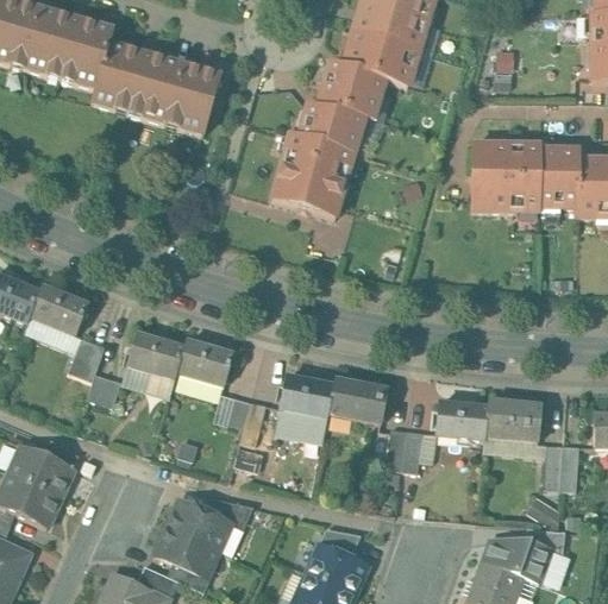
[(41,11),(1,0),(0,5),(0,63),(24,70),(41,11)]
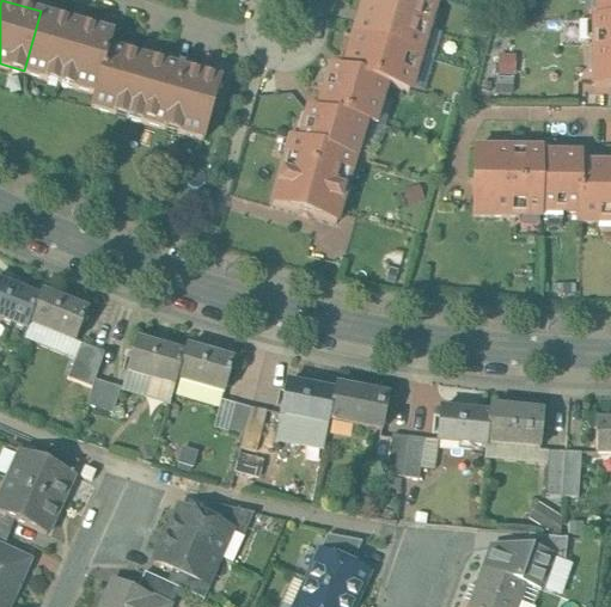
[(365,0),(355,35),(420,53),(435,0),(365,0)]
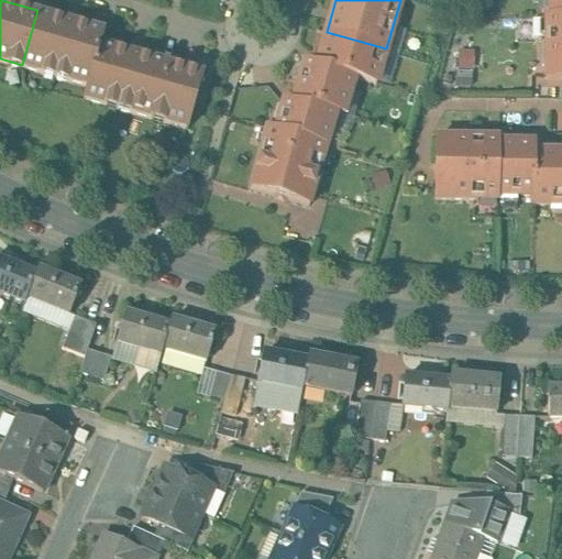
[(551,0),(551,15),(561,15),(561,0),(551,0)]
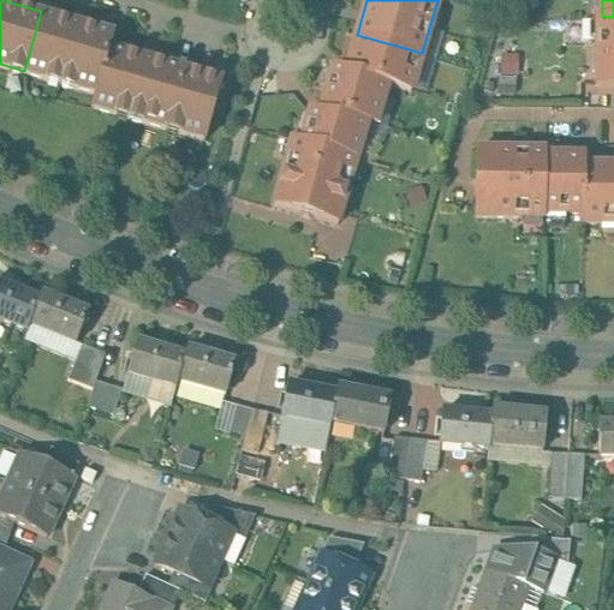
[(114,33),(41,11),(24,71),(96,91),(91,106),(93,106),(114,33)]
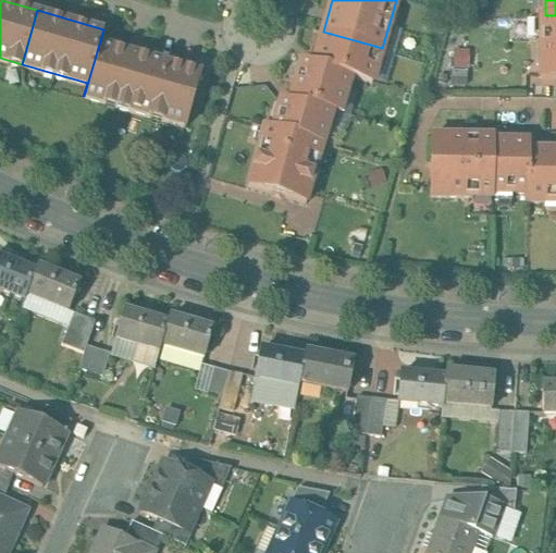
[(555,15),(545,15),(541,15),(541,77),(555,76),(555,15)]
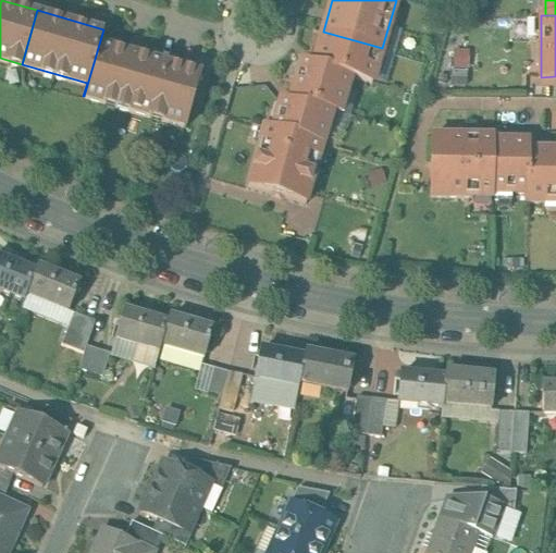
[(135,111),(151,57),(100,42),(104,29),(103,29),(84,96),(135,111)]
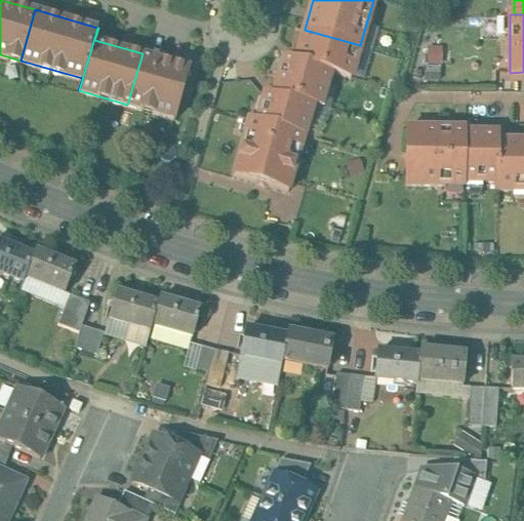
[(360,45),(305,30),(296,58),(300,61),(331,70),(331,71),(351,76),(360,45)]
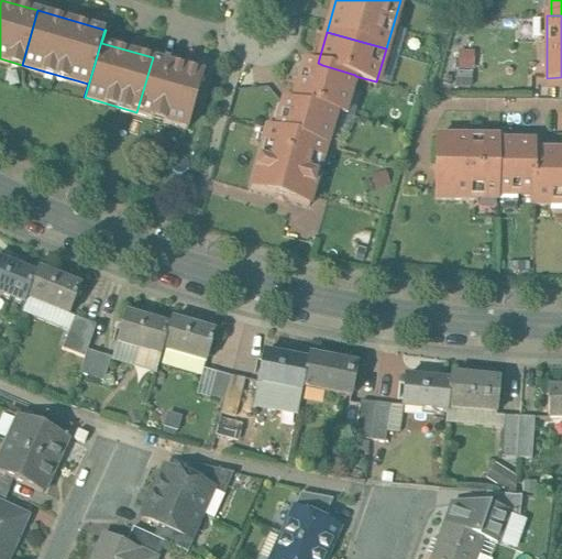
[(153,57),(136,112),(188,127),(204,72),(153,57)]
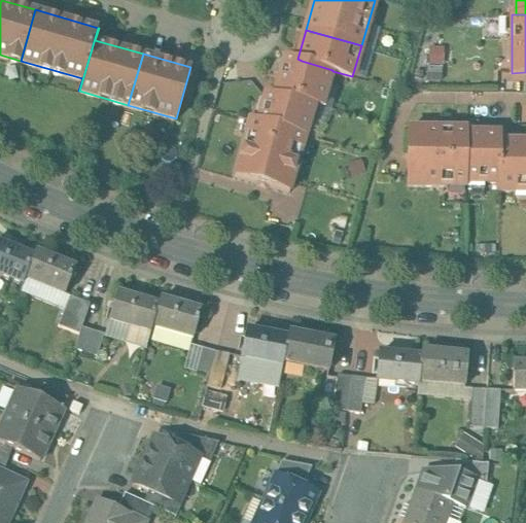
[(297,59),(285,56),(275,95),(267,93),(259,119),(258,120),(306,135),(318,138),(318,137),(307,134),(315,103),(323,105),(332,71),(332,70),(302,61),(297,59)]
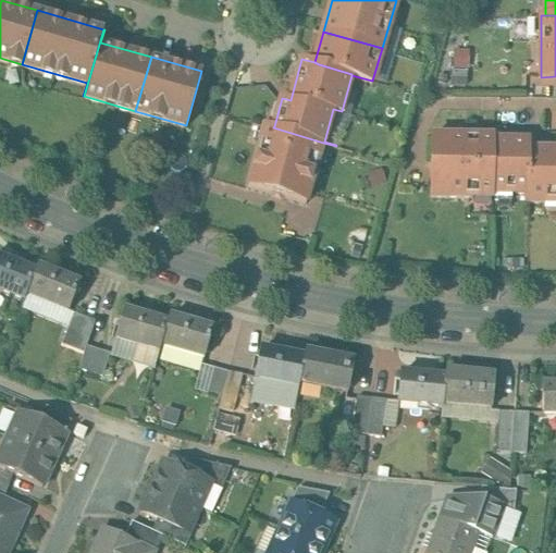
[(323,143),(273,127),(274,126),(252,121),(252,122),(266,125),(248,184),(307,200),(323,143)]
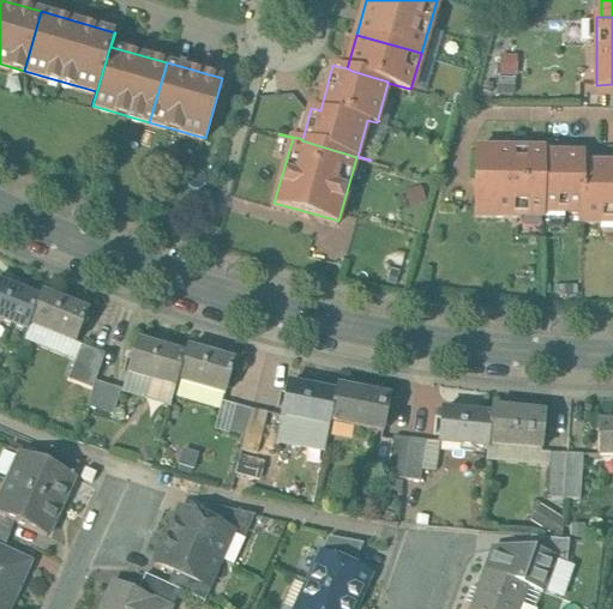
[(545,149),(476,148),(475,215),(544,216),(544,211),(542,211),(544,154),(545,154),(545,149)]
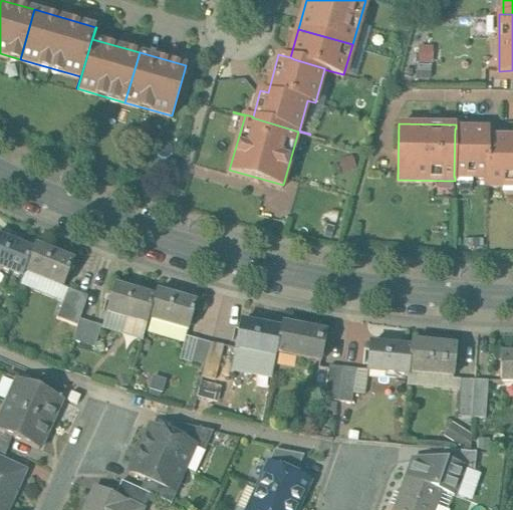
[(512,137),(488,137),(488,129),(456,129),(455,129),(454,177),(455,177),(487,177),(487,185),(512,185),(512,137)]
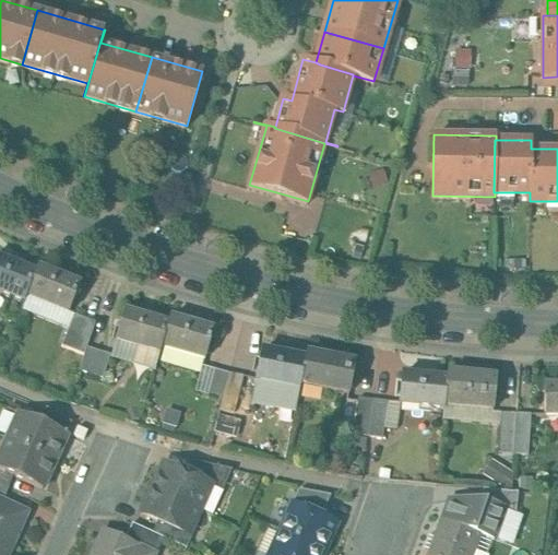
[(36,270),(0,255),(0,287),(25,298),(27,292),(36,270)]
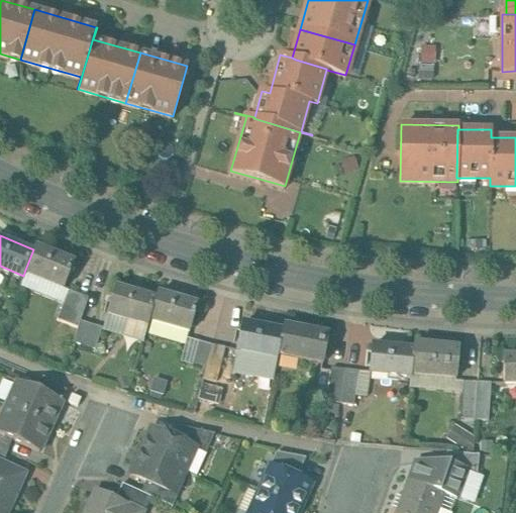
[(75,261),(36,244),(33,249),(25,270),(65,286),(75,261)]
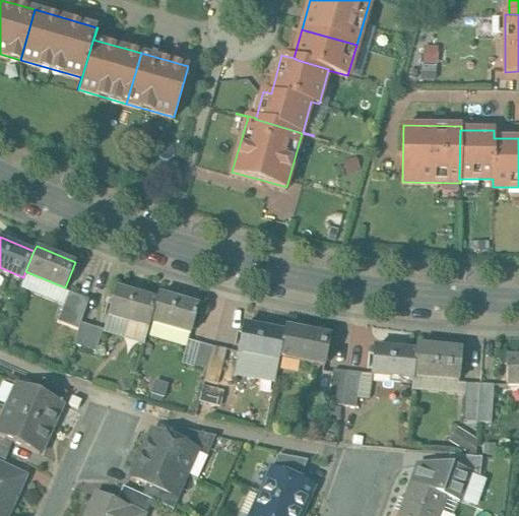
[(157,298),(117,286),(109,313),(149,325),(151,319),(157,298)]
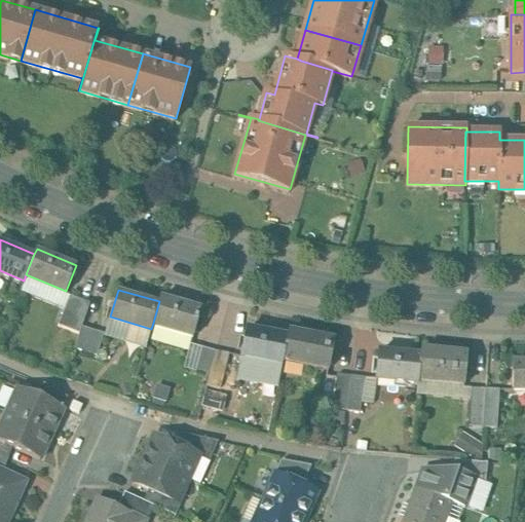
[(90,300),(79,295),(70,319),(81,324),(82,324),(90,300)]
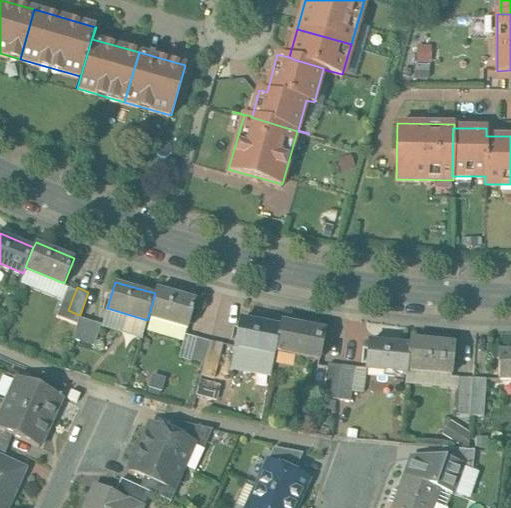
[(196,299),(156,288),(155,293),(149,314),(188,325),(196,299)]
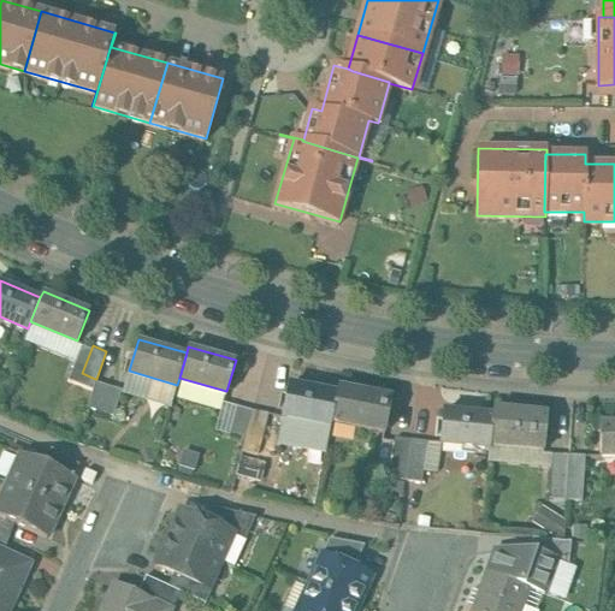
[(96,379),(95,379),(88,404),(113,413),(122,387),(96,379)]
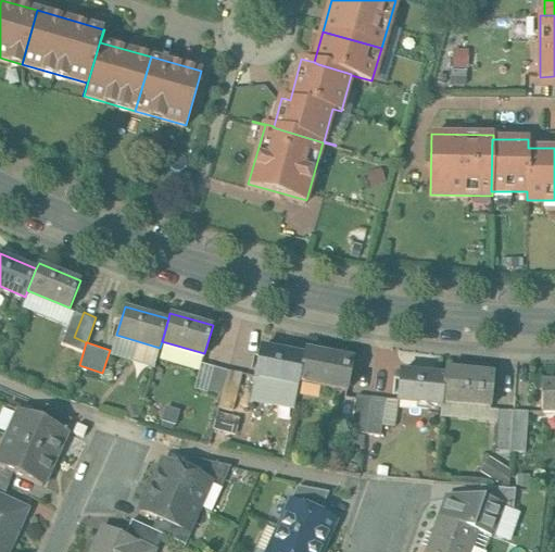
[(304,354),(261,346),(255,374),(299,383),(300,379),(304,354)]
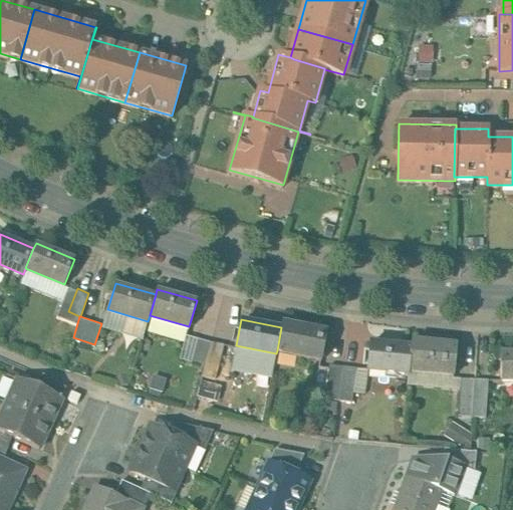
[(326,330),(282,321),(281,327),(277,350),(320,359),(326,330)]
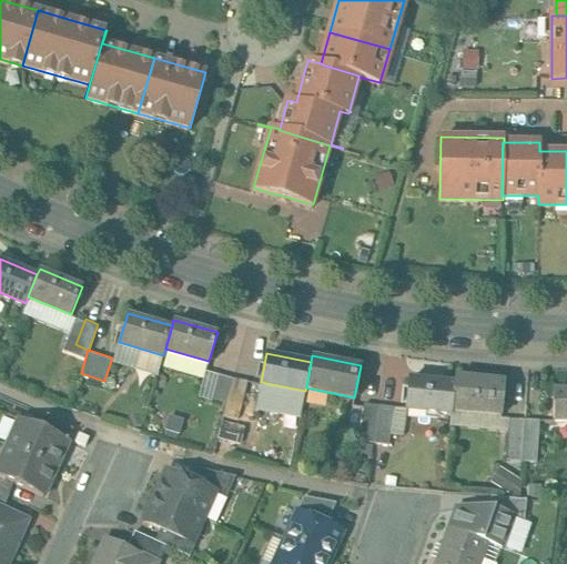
[(219,372),(212,395),(226,400),(233,376),(219,372)]
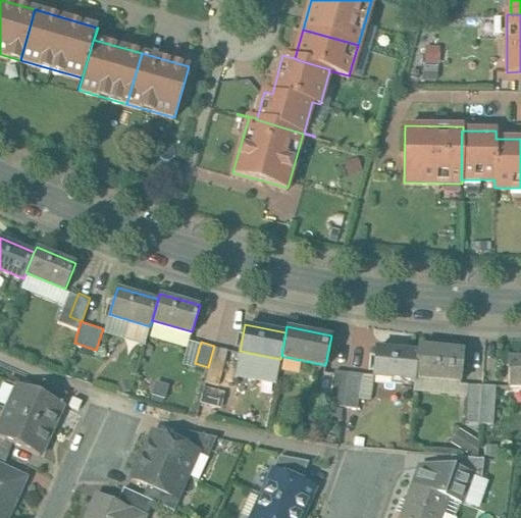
[(464,350),(419,345),(418,351),(416,375),(461,379),(464,350)]
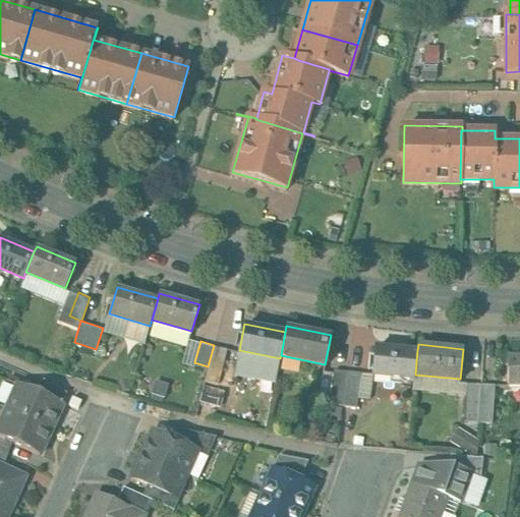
[(208,366),(205,378),(218,382),(227,347),(214,345),(208,366)]
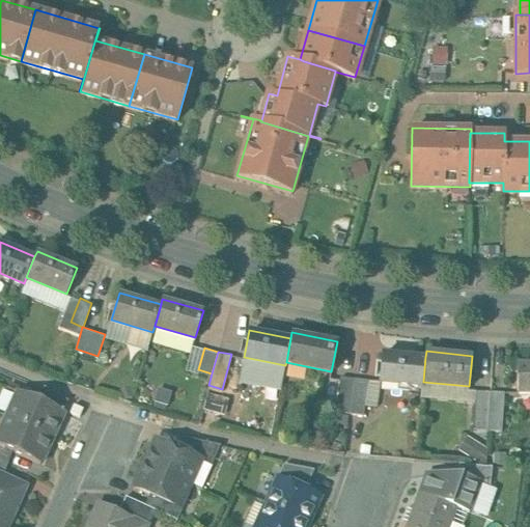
[(425,357),(383,353),(381,380),(381,381),(422,385),(423,382),(425,357)]
